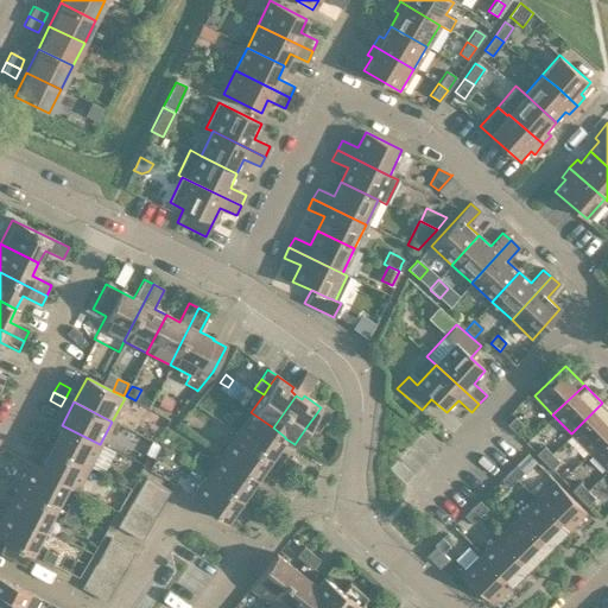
[(571,434),(589,451),(607,431),(607,409),(602,403),(571,434)]
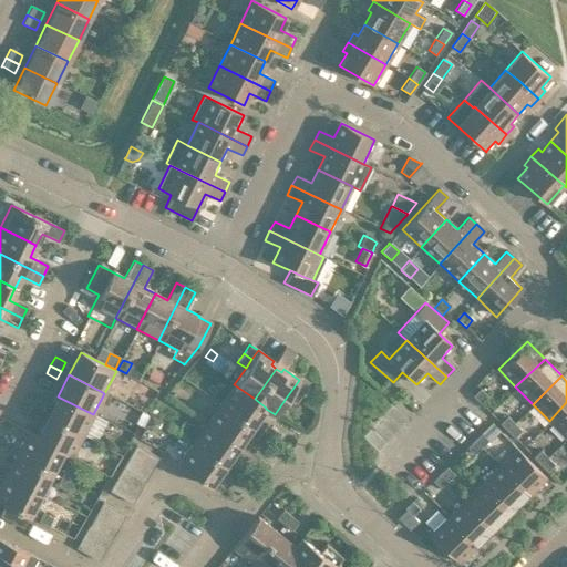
[(294,388),(301,394),(308,385),(299,380),(294,388)]
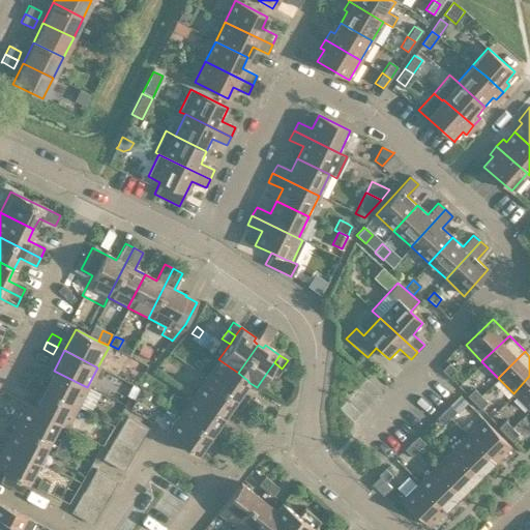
[(236,400),(248,382),(248,381),(238,373),(218,359),(205,378),(236,400)]
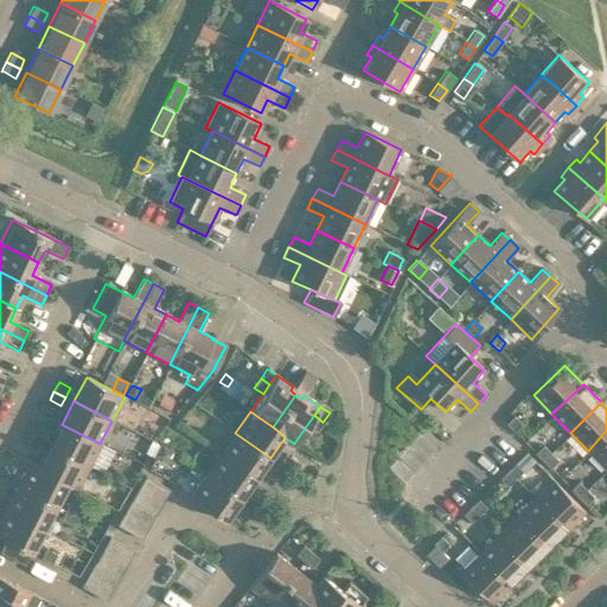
[(515,414),(505,422),(513,429),(522,421),(515,414)]
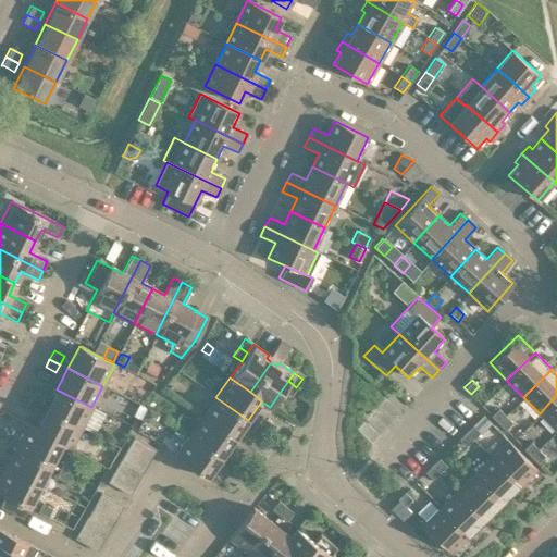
[(288,381),(282,390),(291,395),(296,387),(288,381)]
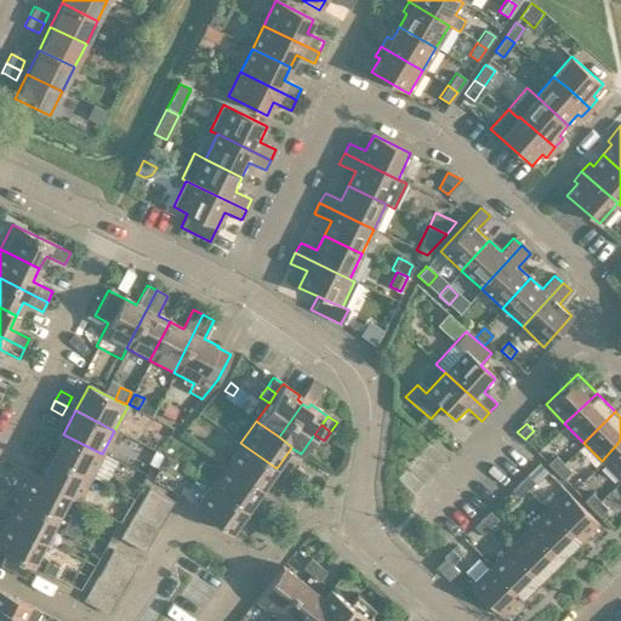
[(51,457),(90,477),(102,454),(63,434),(51,457)]
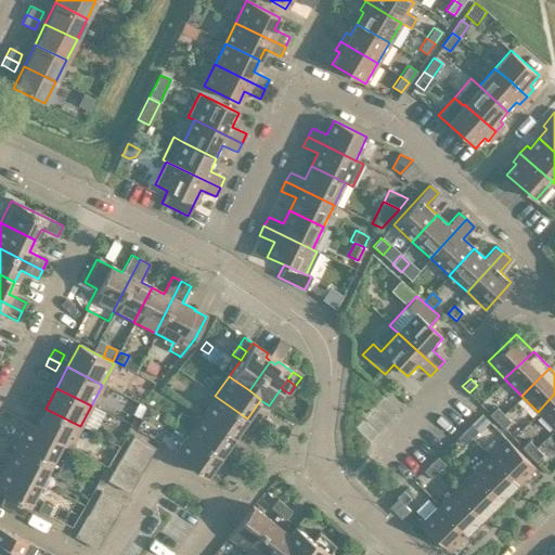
[(29,397),(39,402),(42,396),(33,390),(29,397)]
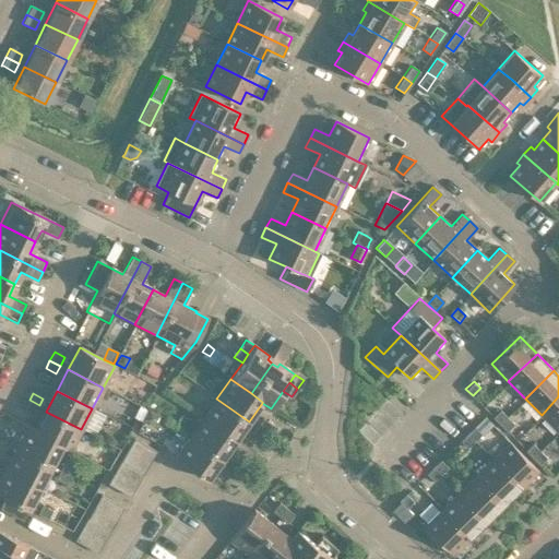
[(558,431),(558,429),(558,396),(542,415),(558,431)]
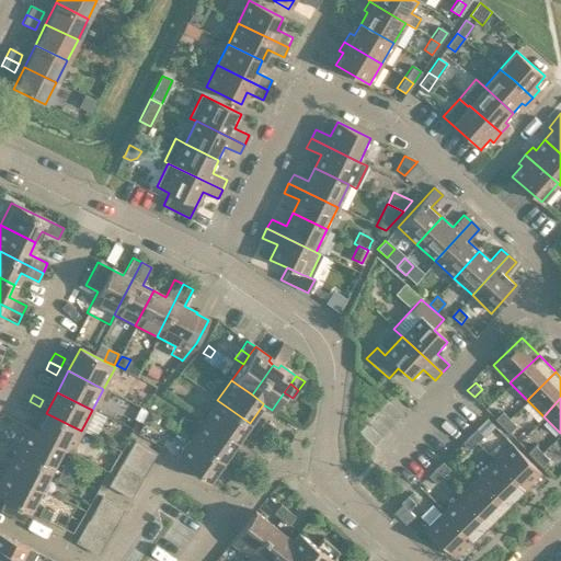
[(204,420),(236,442),(250,423),(217,400),(204,420)]
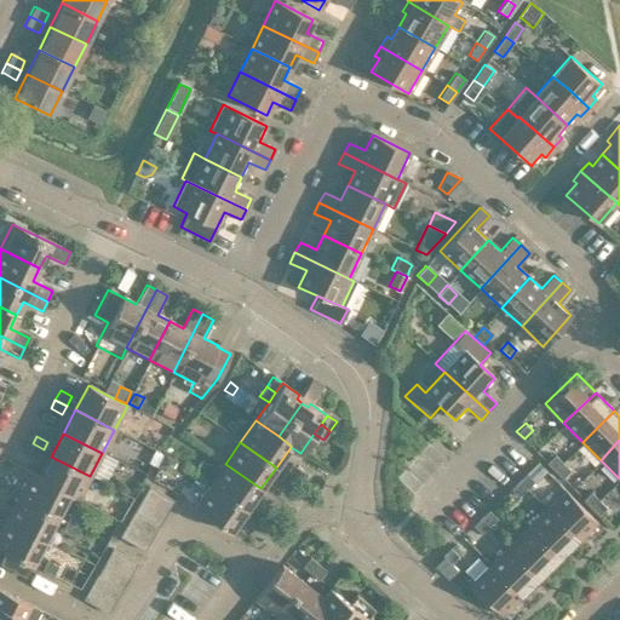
[(38,461),(44,449),(33,443),(27,455),(38,461)]
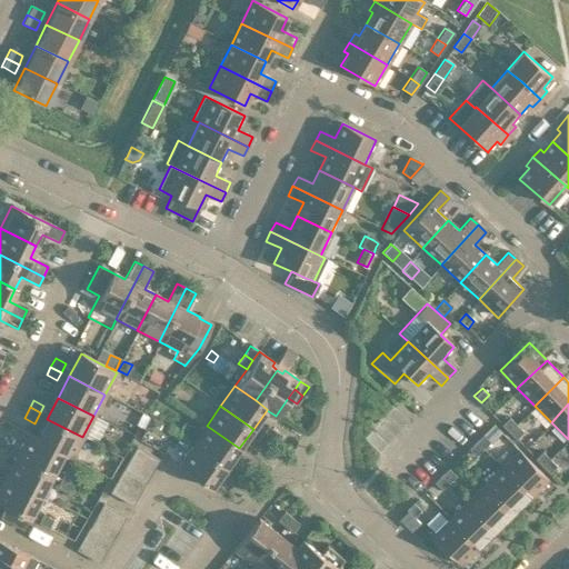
[(508,430),(516,423),(508,416),(501,423),(508,430)]
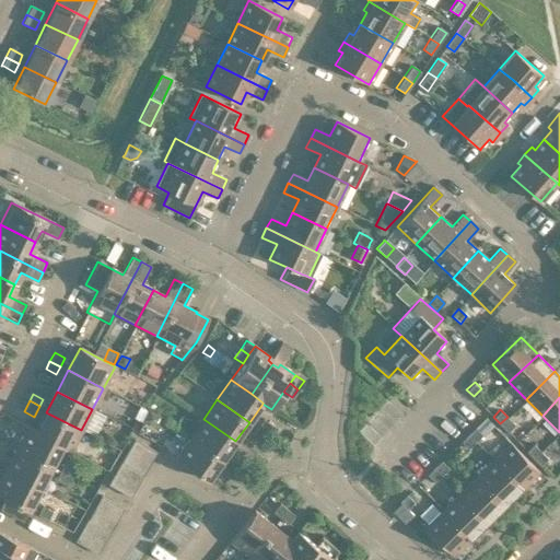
[(141,422),(143,423),(147,426),(155,424),(159,417),(148,411),(141,422)]
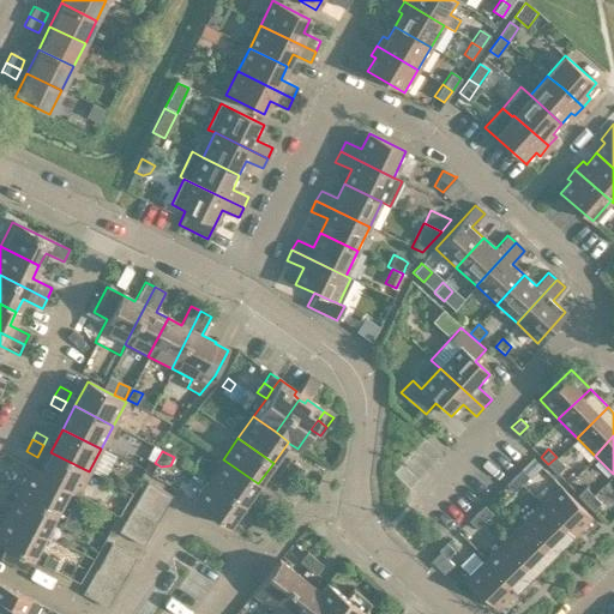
[(77,497),(89,471),(50,452),(40,474),(40,475),(67,489),(67,492),(77,497)]
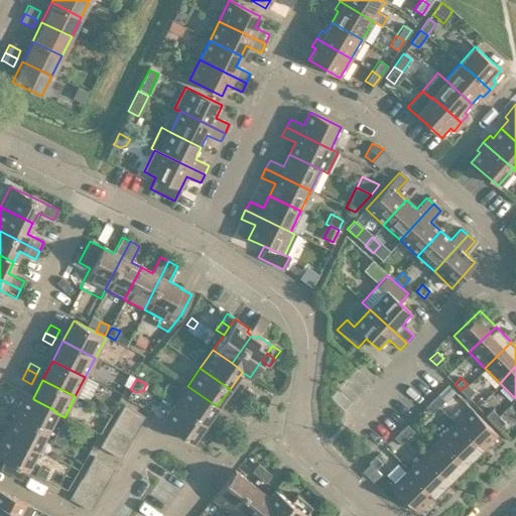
[(468,384),(461,390),(467,396),(474,390),(468,384)]
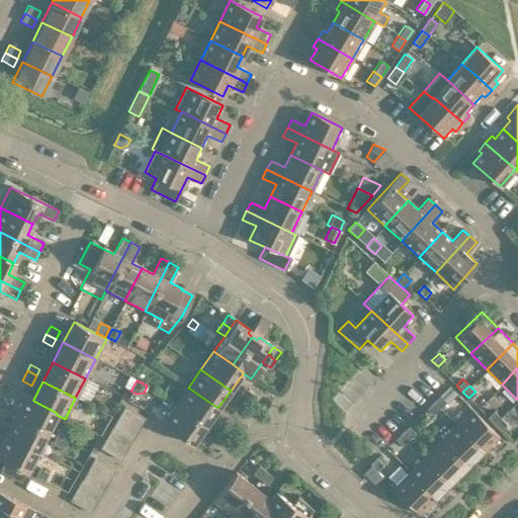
[(175,405),(205,426),(218,408),(188,387),(175,405)]
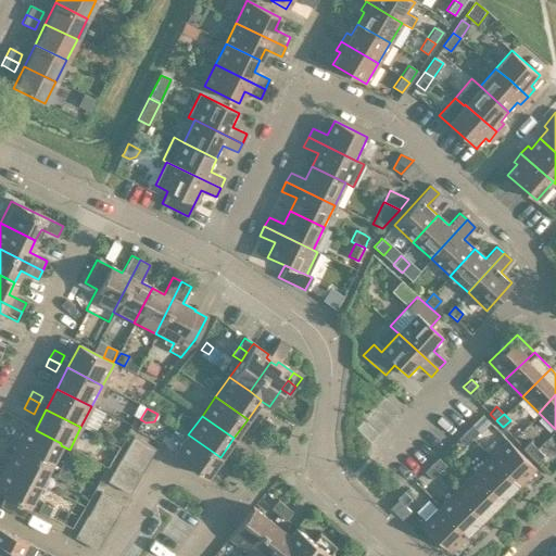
[(261,416),(255,425),(264,431),(269,422),(261,416)]
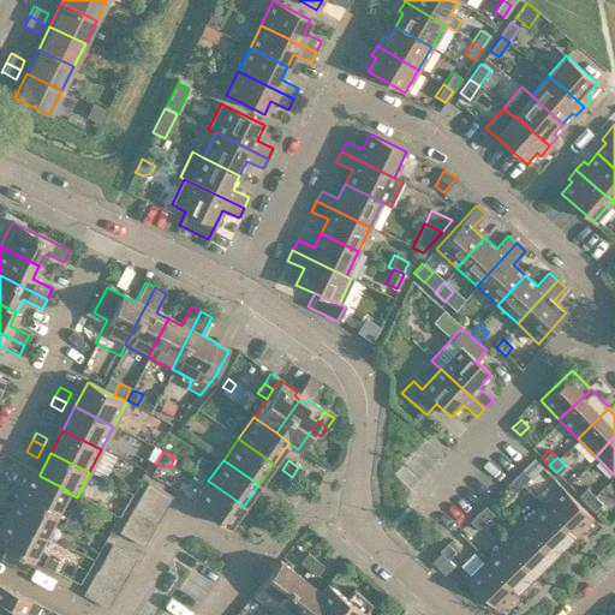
[(55,514),(67,493),(67,490),(40,476),(40,475),(30,470),(18,494),(55,514)]
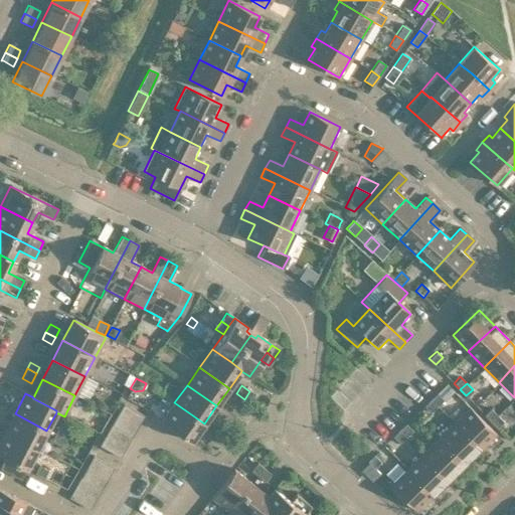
[(239,406),(244,399),(236,393),(231,400),(239,406)]
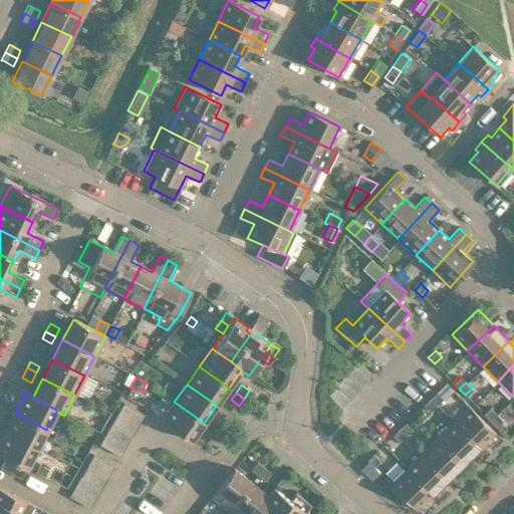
[(444,399),(439,394),(437,393),(431,399),(437,405),(444,399)]
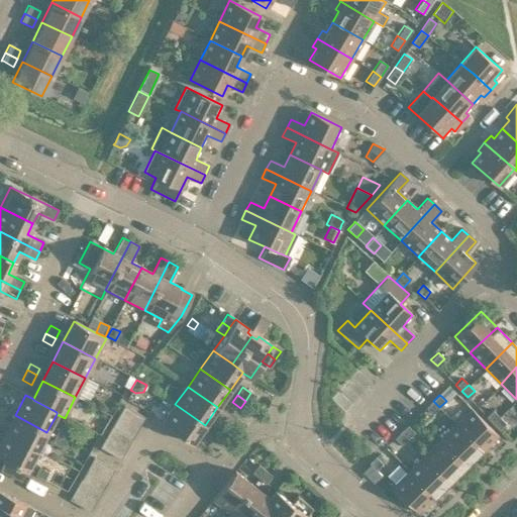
[(433,401),(426,407),(433,414),(439,407),(433,401)]
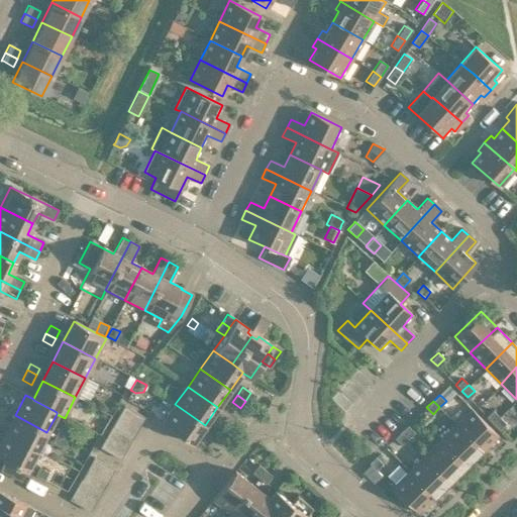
[(192,444),(205,425),(175,404),(162,423),(192,444)]
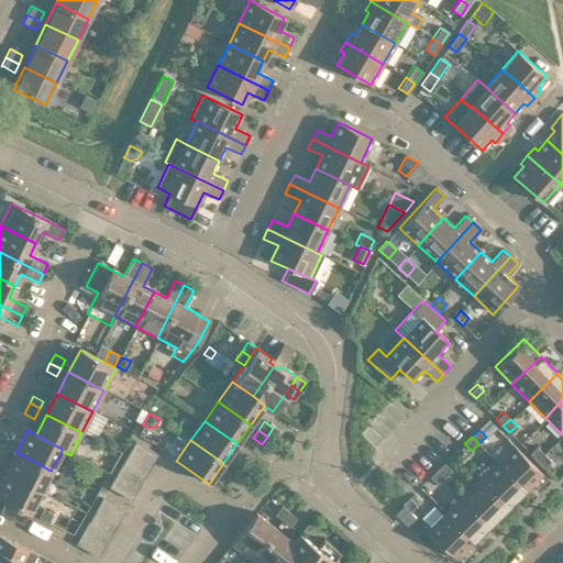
[(128,453),(151,466),(157,455),(134,442),(128,453)]
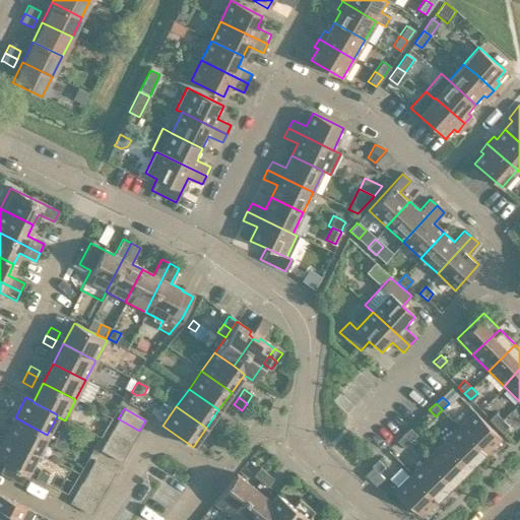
[(483,452),(499,438),(473,410),(457,426),(483,452)]
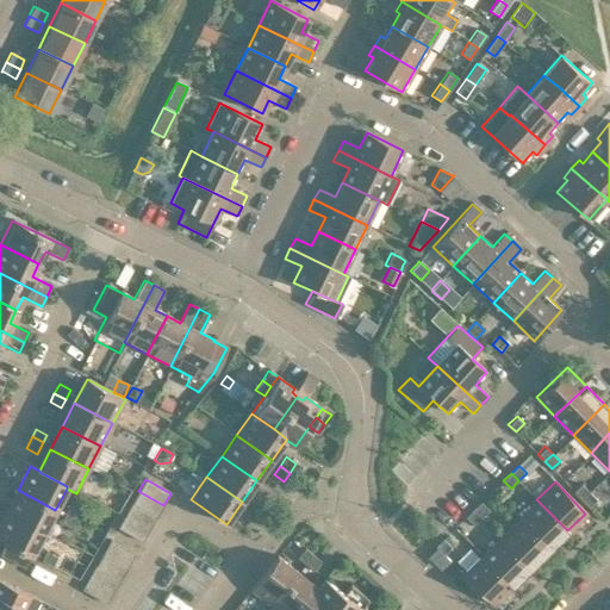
[(580,497),(589,491),(580,483),(573,490),(580,497)]
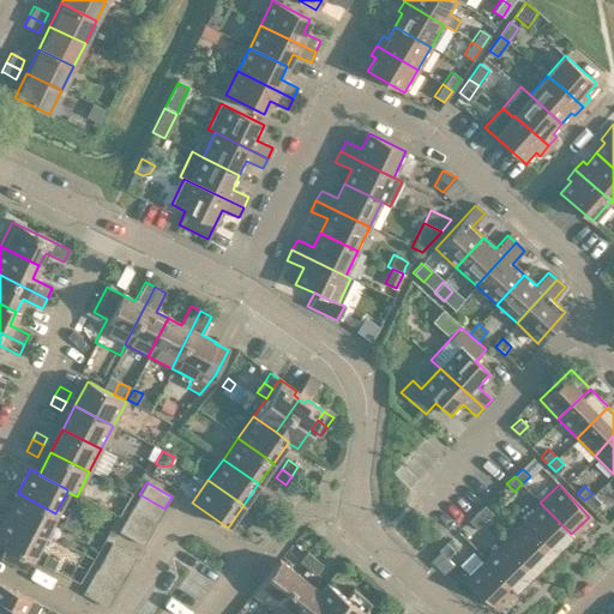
[(43,536),(55,513),(18,493),(6,516),(43,536)]
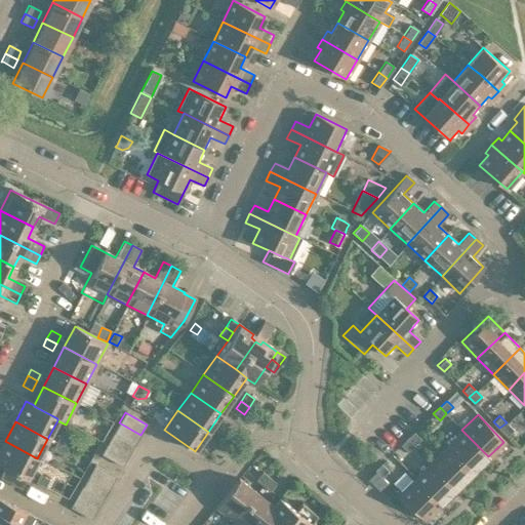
[(113,434),(134,446),(140,435),(119,422),(113,434)]
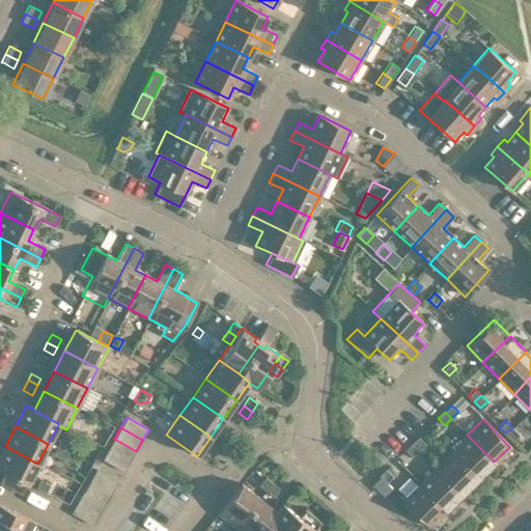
[(512,427),(505,432),(511,440),(519,432),(512,427)]
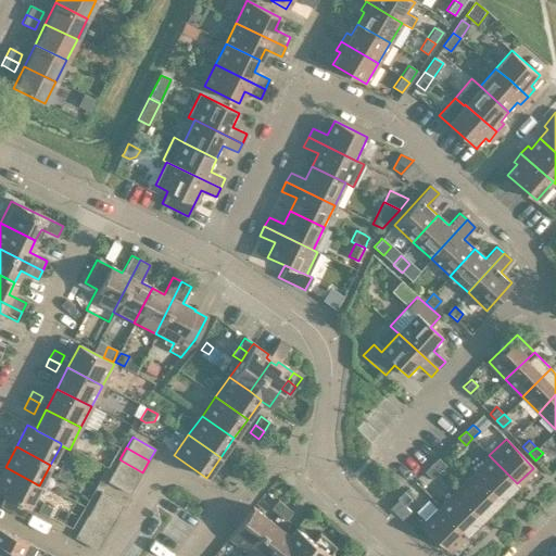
[(228,463),(238,469),(243,462),(234,455),(228,463)]
